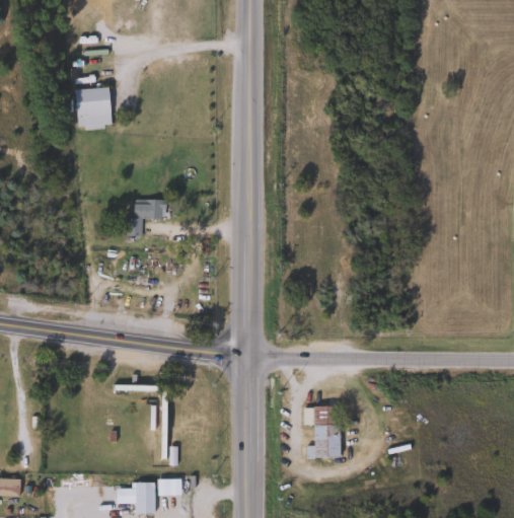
[(77,88),(78,128),(112,127),(111,87),(77,88)]
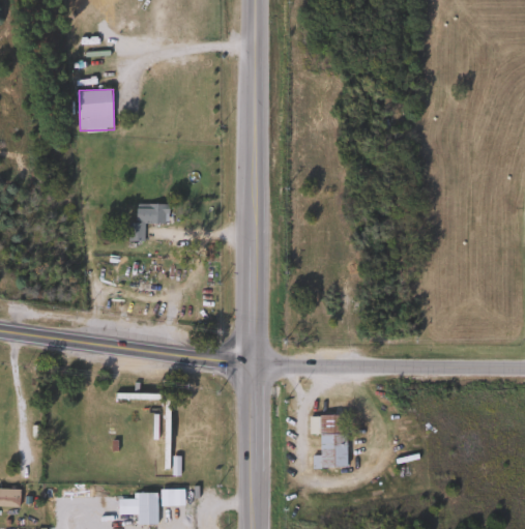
[(145,241),(129,241),(129,222),(138,222),(138,203),(169,204),(169,223),(145,223),(145,241)]
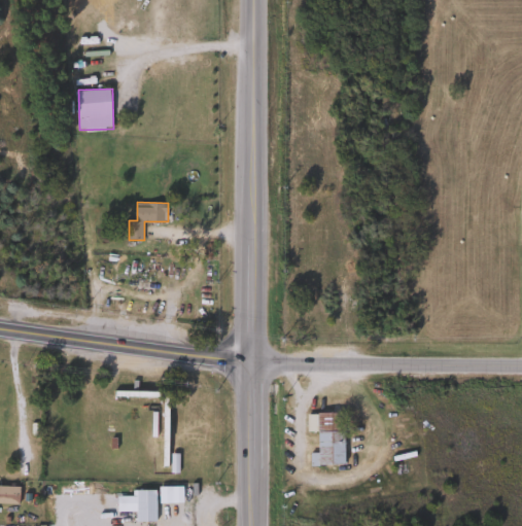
[(44,378),(58,378),(58,388),(50,388),(50,400),(44,400),(44,378)]
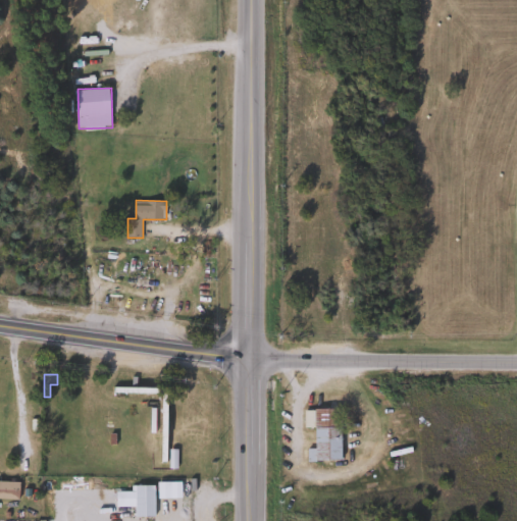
[(342,409),(343,460),(308,460),(308,449),(316,449),(316,426),(306,427),(306,409),(342,409)]
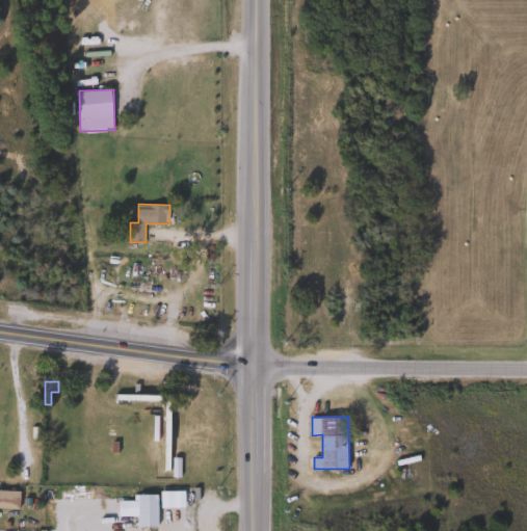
[(0,507),(0,489),(21,492),(20,509),(0,507)]
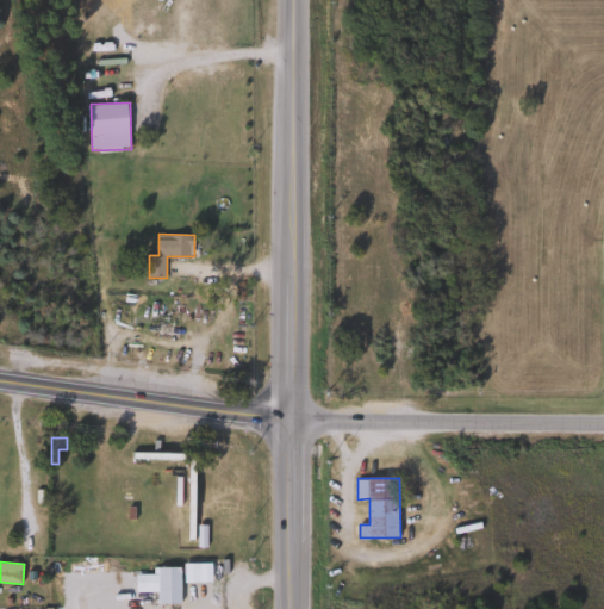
[(160,566),(182,566),(182,603),(160,603),(160,566)]
